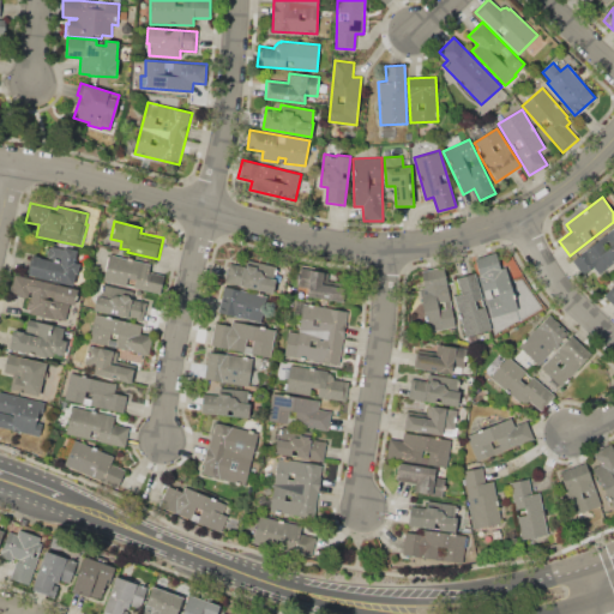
[(613,259),(599,272),(594,265),(584,272),(573,260),(613,227),(613,259)]
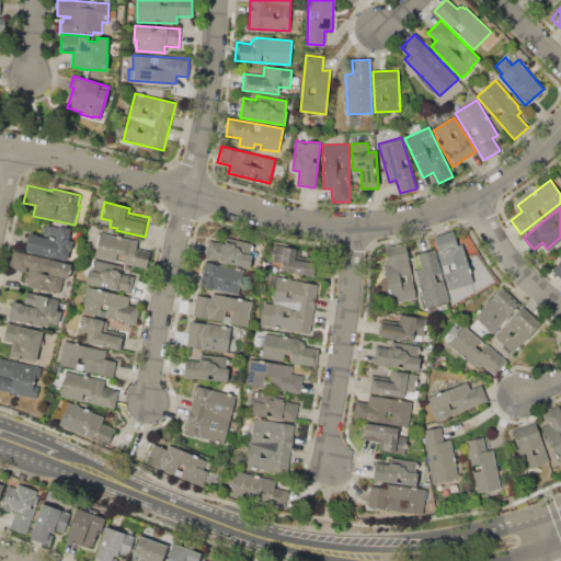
[(44,225),(57,228),(58,226),(71,229),(69,236),(71,237),(70,240),(72,241),(71,250),(68,250),(66,261),(26,251),(30,233),(42,236),(44,225)]
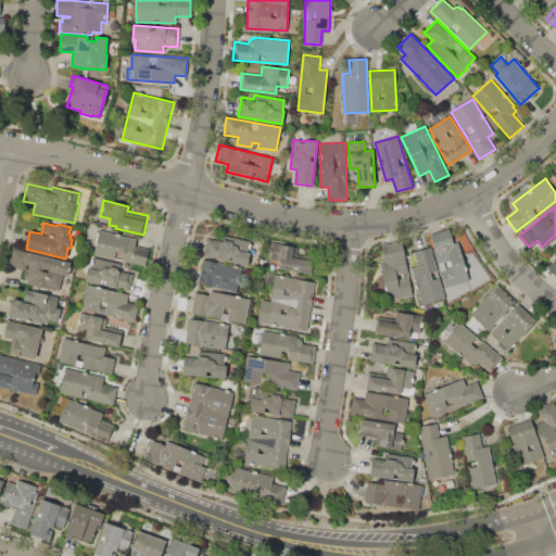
[(430,235),(450,229),(453,242),(457,241),(469,280),(445,287),(430,235)]
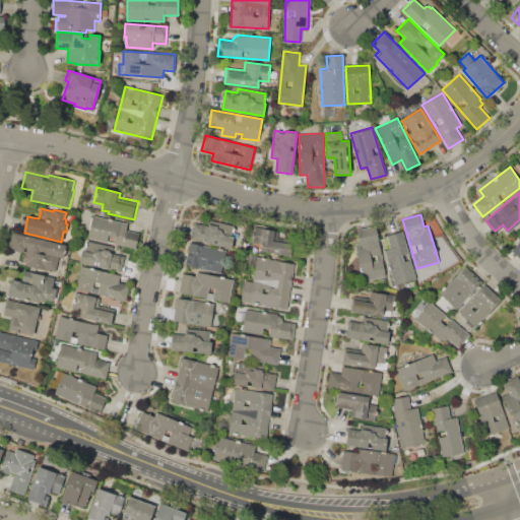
[(123,242),(122,245),(87,237),(92,215),(127,222),(126,228),(140,232),(137,245),(123,242)]
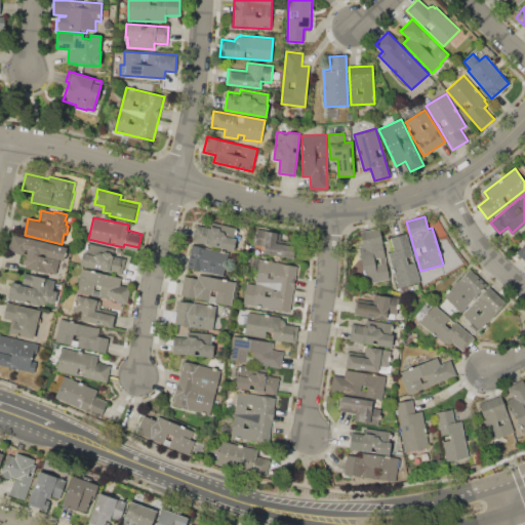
[(196,225),(210,228),(211,221),(236,228),(234,236),(237,237),(234,250),(192,240),(196,225)]
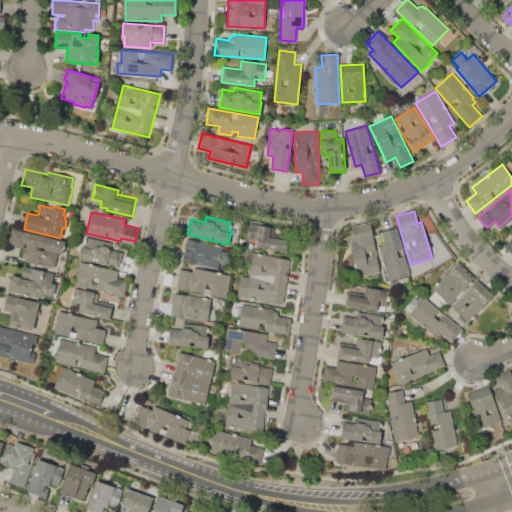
[(369,222),(379,271),(357,276),(350,241),(354,240),(351,226),(369,222)]
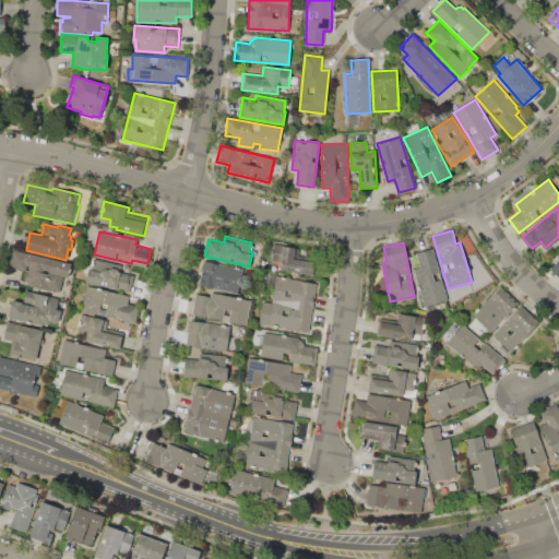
[(281,262),(271,260),(274,244),(297,248),(295,259),(313,261),(311,274),(280,270),(281,262)]
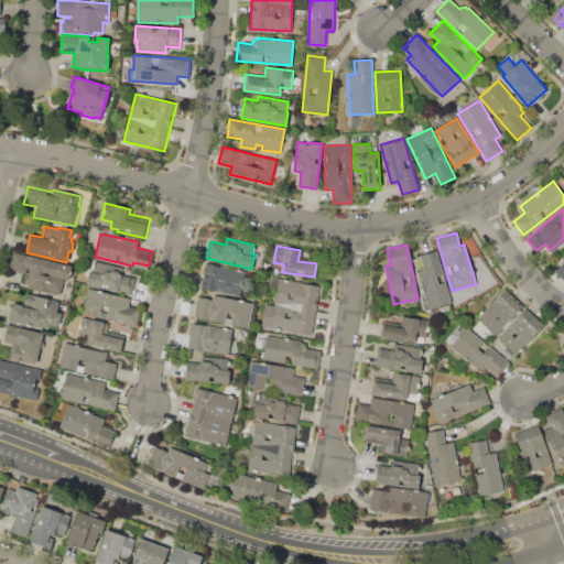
[(416,271),(424,270),(420,255),(436,250),(452,302),(427,308),(416,271)]
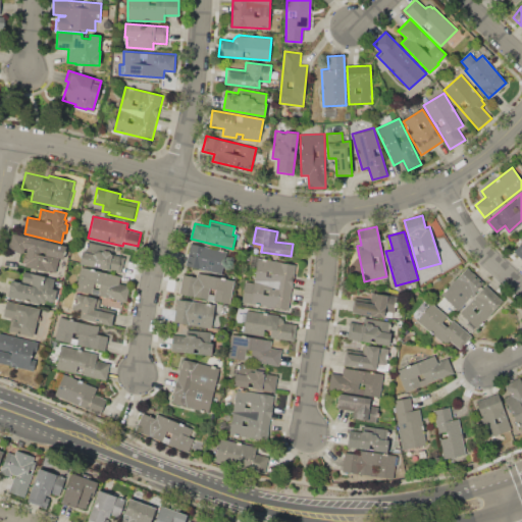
[(28,249),(24,248),(23,253),(8,249),(12,232),(66,245),(63,259),(58,258),(55,273),(23,266),(24,261),(22,260),(24,254),(25,255),(28,249)]
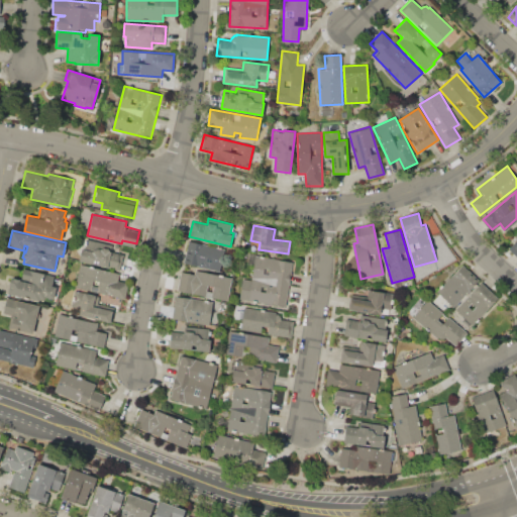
[(516,256),(508,247),(516,238),(516,234),(516,233),(516,232),(516,256)]
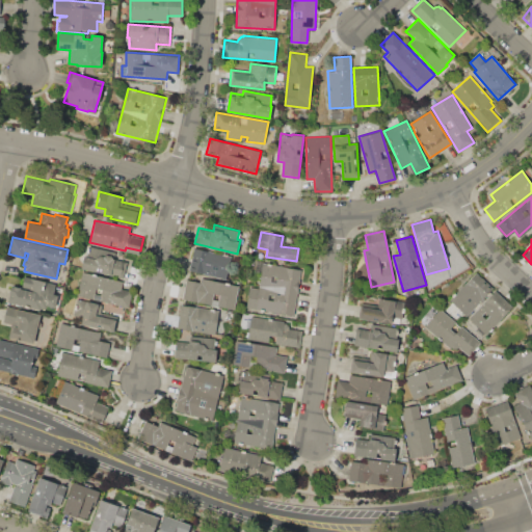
[(111,274),(111,275),(80,268),(83,256),(85,256),(88,245),(116,251),(114,259),(128,261),(124,277),(111,274)]
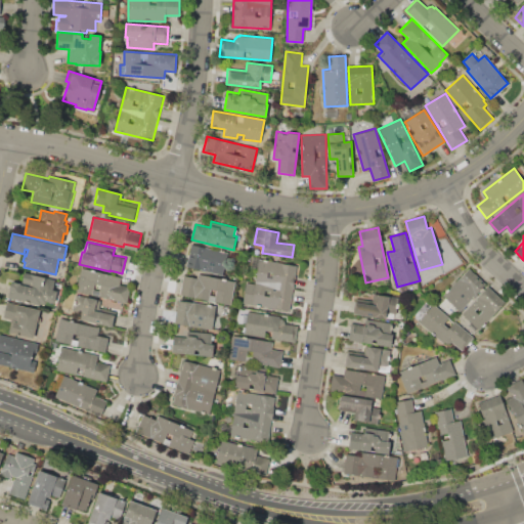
[(191,245),(228,253),(223,274),(186,266),(191,245)]
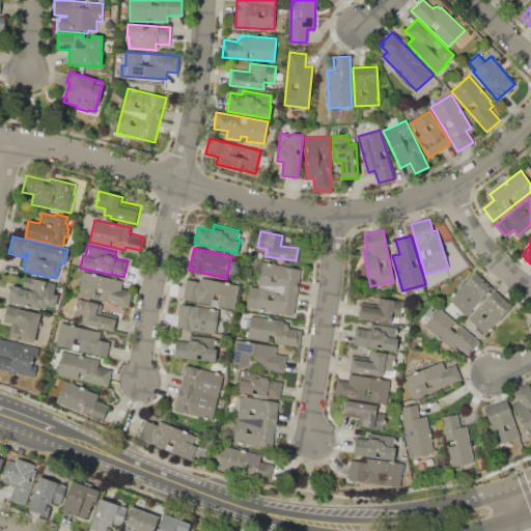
[(255,309),(255,308),(246,307),(249,286),(258,288),(261,262),(286,266),(286,267),(300,269),(294,314),(255,309)]
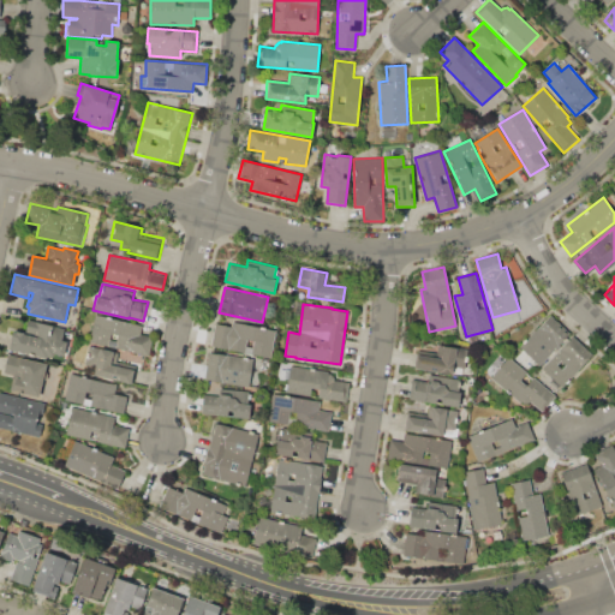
[(95,314),(142,324),(139,334),(153,336),(149,356),(89,341),(95,314)]
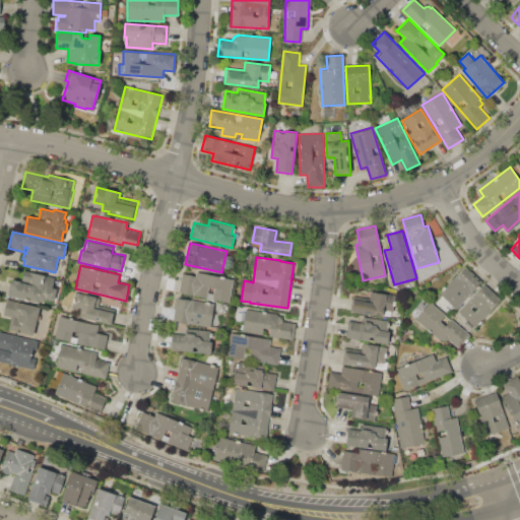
[(440,293),(465,266),(481,281),(456,308),(440,293)]
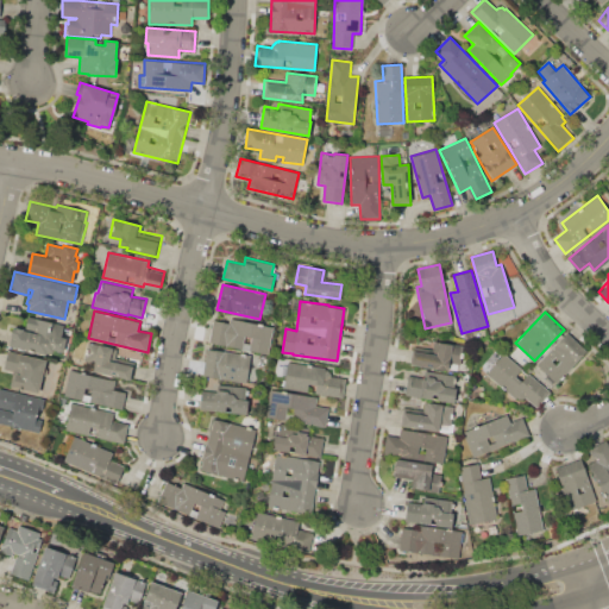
[(25,330),(27,316),(63,325),(61,337),(66,338),(62,355),(48,351),(46,355),(10,346),(12,337),(11,337),(13,326),(25,330)]
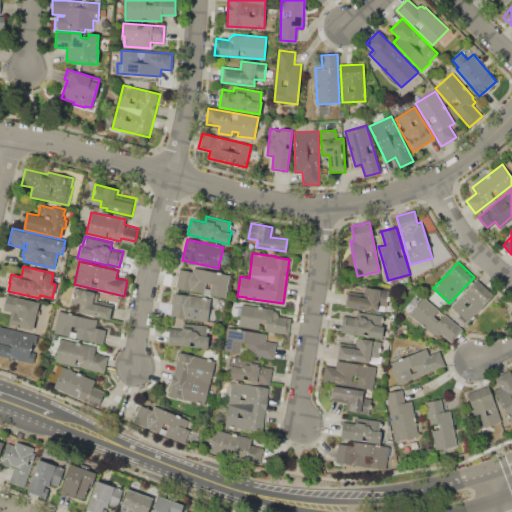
[(175,286),(179,269),(192,272),(193,267),(229,275),(228,280),(225,297),(175,286)]
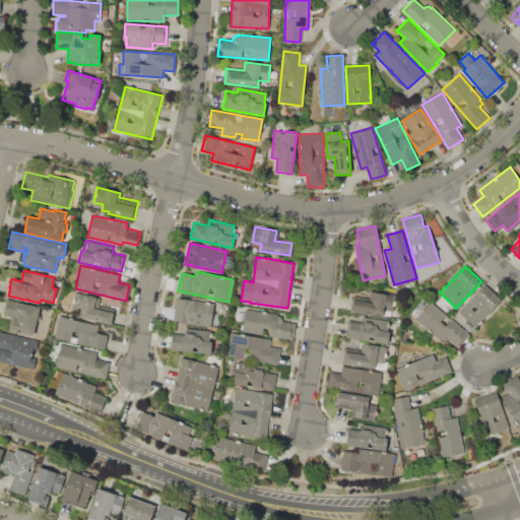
[(484,284),(501,301),(474,327),(458,312),(484,284)]
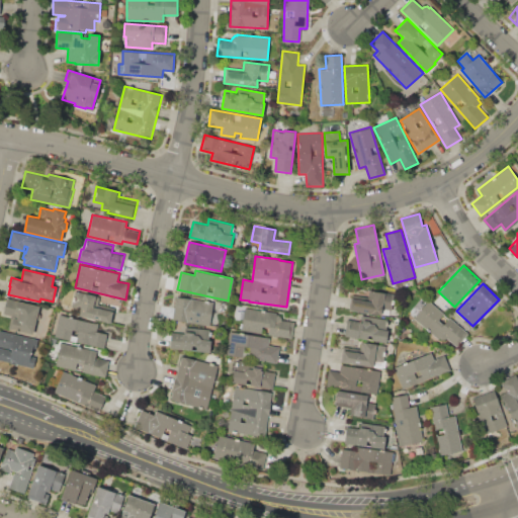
[(79,316),(81,308),(72,306),(75,291),(100,297),(98,305),(115,308),(111,323),(79,316)]
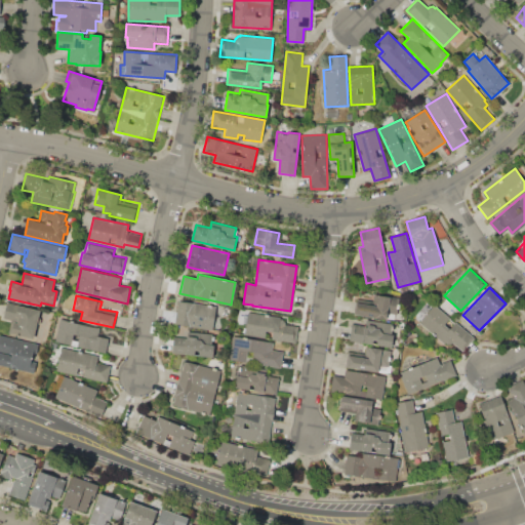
[(378,295),(399,298),(396,314),(388,313),(387,319),(354,314),(356,303),(376,306),(378,295)]
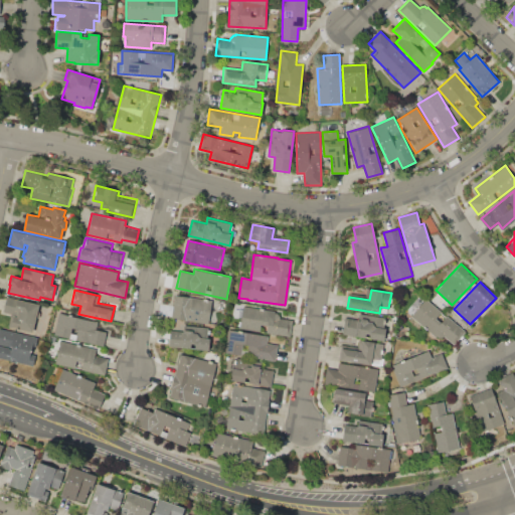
[(175,295),(212,300),(209,323),(171,318),(175,295)]
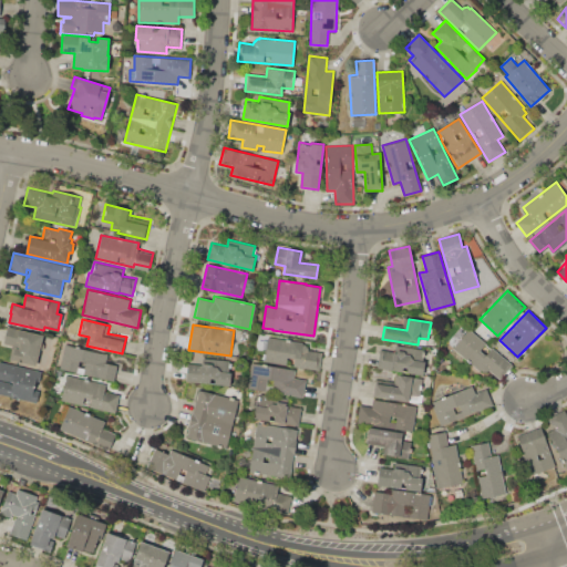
[(14,346),(3,343),(8,327),(43,336),(35,366),(11,360),(14,346)]
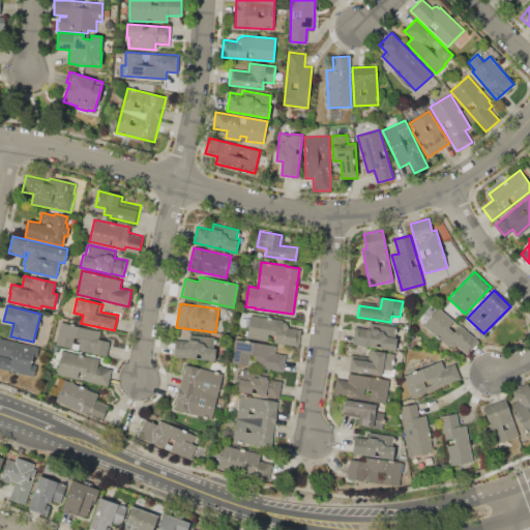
[(438,307),(478,341),(467,354),(457,346),(453,350),(423,325),(438,307)]
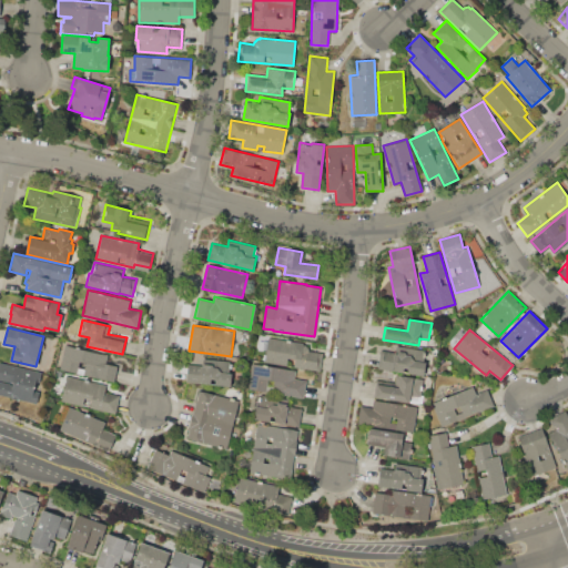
[(263,361),(267,337),(311,345),(310,351),(324,354),(320,372),(263,361)]
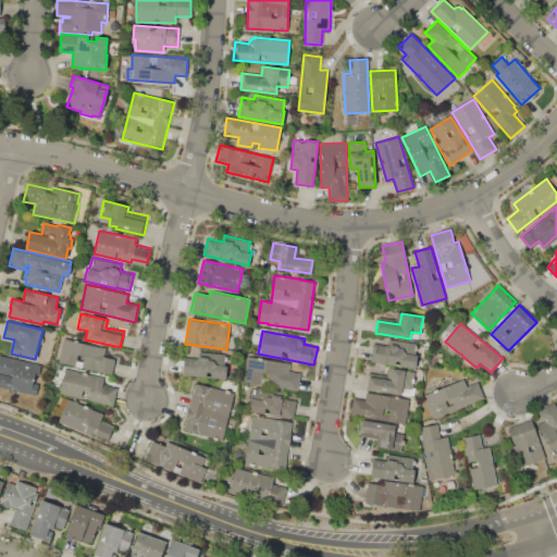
[(64,338),(106,348),(104,356),(115,359),(112,373),(101,371),(100,372),(59,362),(64,338)]
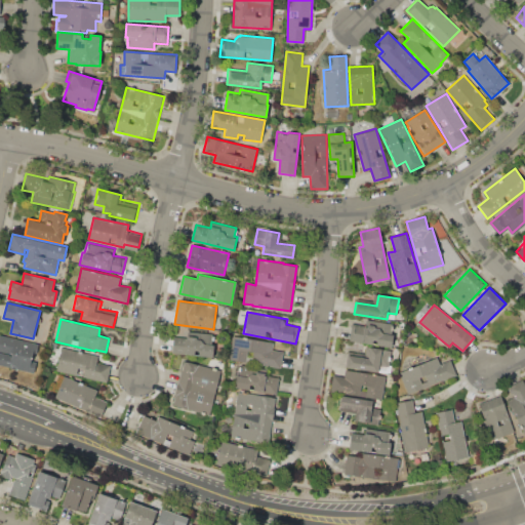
[(349,339),(352,321),(365,323),(365,319),(392,324),(390,333),(394,334),(392,347),(349,339)]
